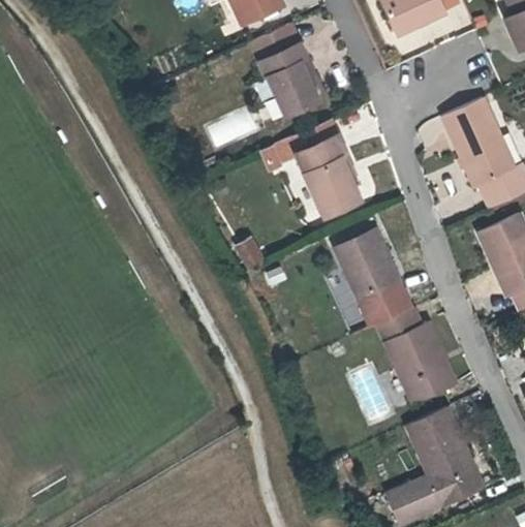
[(207,0),(207,1),(209,0),(233,0),(242,21),(281,3),(280,0),(207,0)]
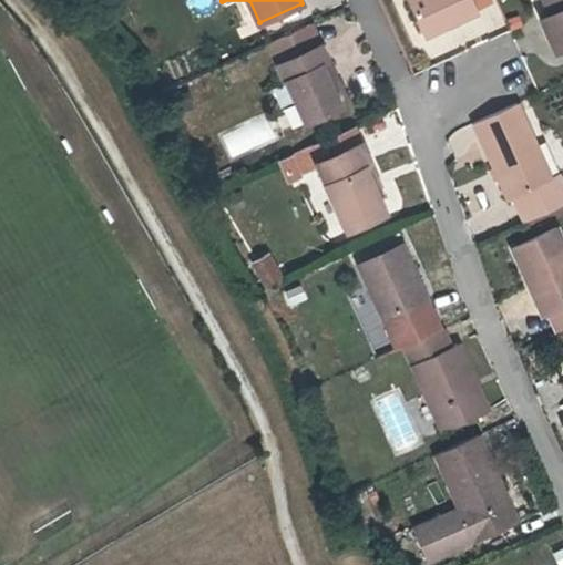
[(406,0),(420,32),(472,9),(468,0),(406,0)]
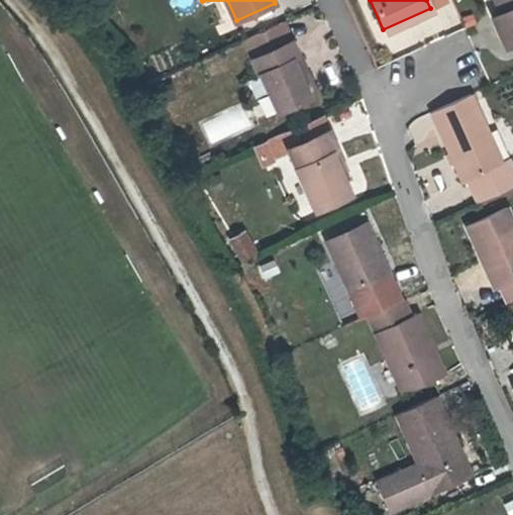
[(426,0),(430,8),(442,2),(441,0),(426,0)]
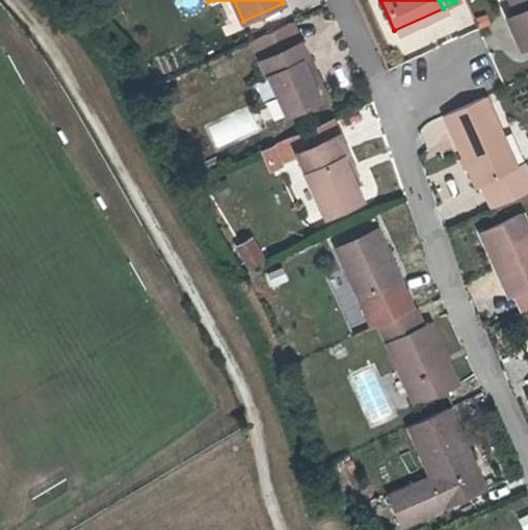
[(512,0),(515,4),(506,8),(522,41),(527,37),(527,0),(512,0)]
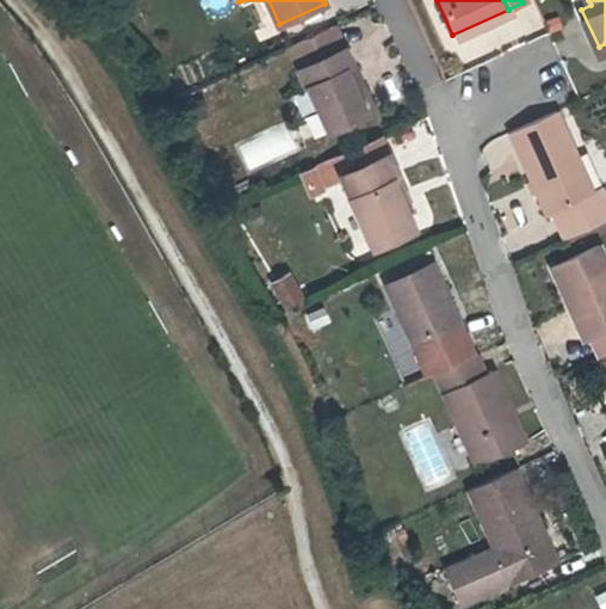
[(328,30),(283,50),(301,88),(305,86),(323,130),(359,116),(340,69),(348,67),(340,48),(338,49),(328,30)]
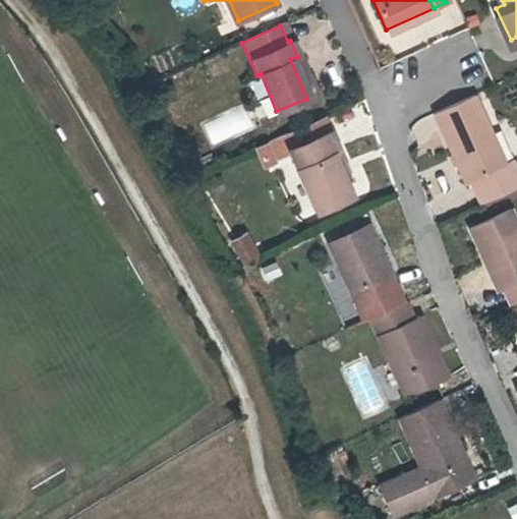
[(290,59),(306,99),(313,96),(297,57),(290,59)]
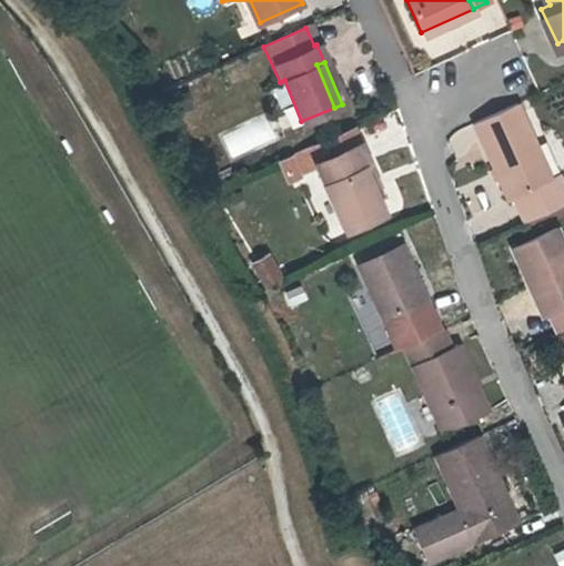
[(515,187),(529,216),(547,208),(563,200),(563,164),(552,170),(525,104),(501,115),(481,123),(510,189),(515,187)]
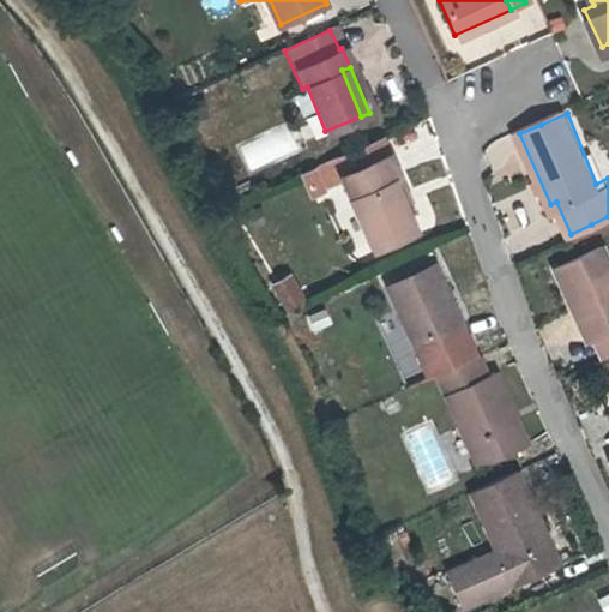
[(408,198),(383,139),(336,161),(312,171),(323,192),(342,184),(375,258),(416,240),(399,202),(408,198)]
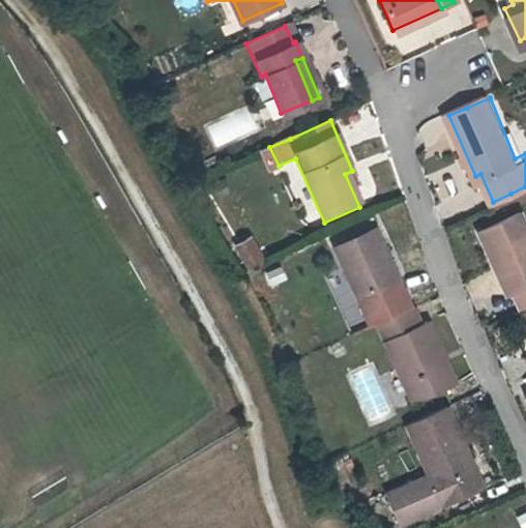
[(524,306),(525,305),(525,212),(524,209),(481,228),(507,289),(515,285),(524,306)]
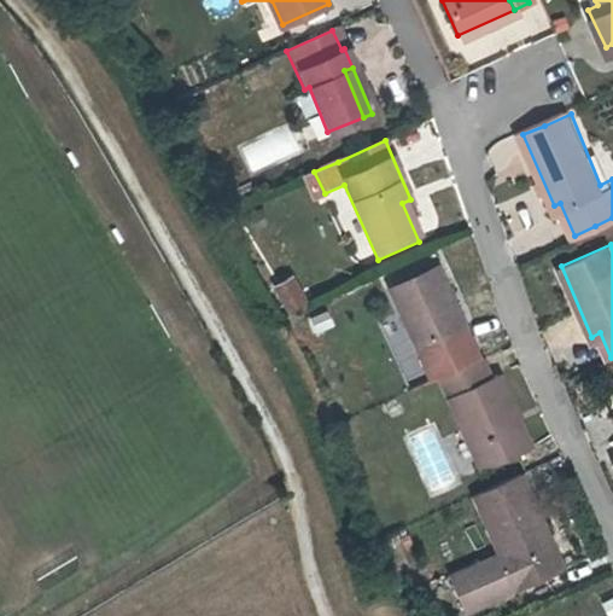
[(441,263),(393,285),(435,378),(482,356),(441,263)]
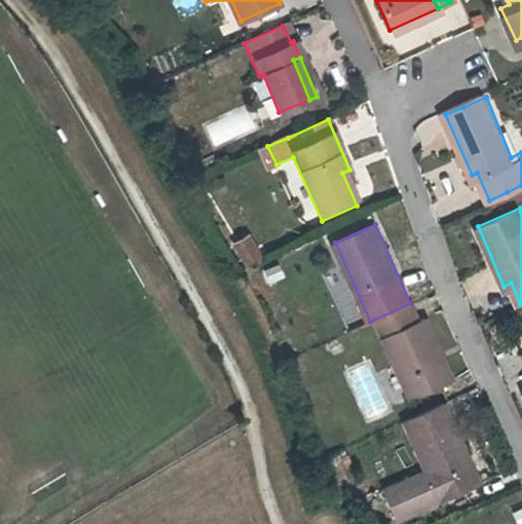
[(249,262),(264,254),(253,233),(237,241),(249,262)]
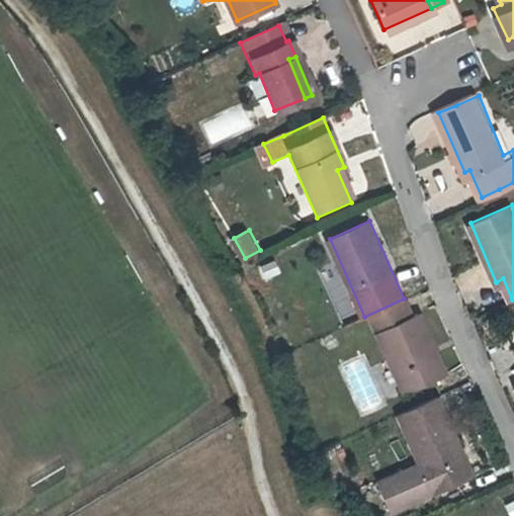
[(274,257),(263,262),(269,275),(280,270),(274,257)]
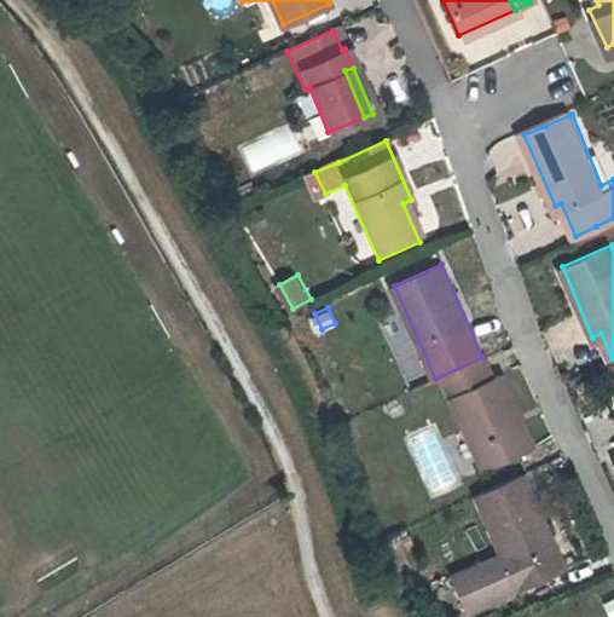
[(492,382),(485,363),(441,384),(479,477),(534,453),(502,379),(492,382)]
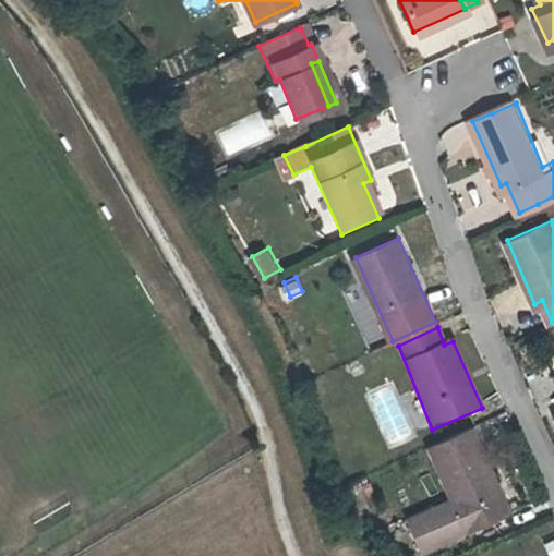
[(512,515),(476,431),(433,450),(456,502),(411,521),(424,553),(512,515)]
